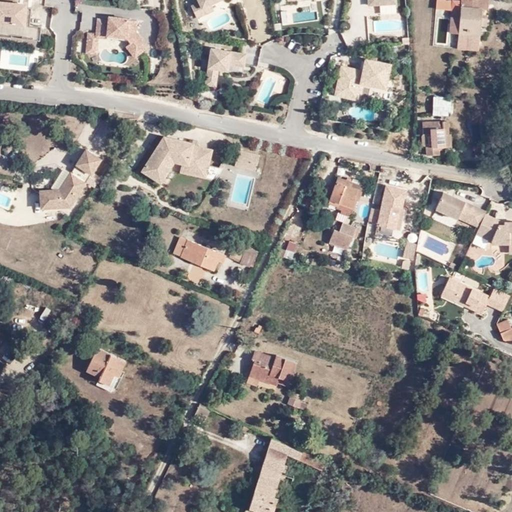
[(0,0),(0,35),(42,37),(42,25),(29,25),(29,2),(0,0)]
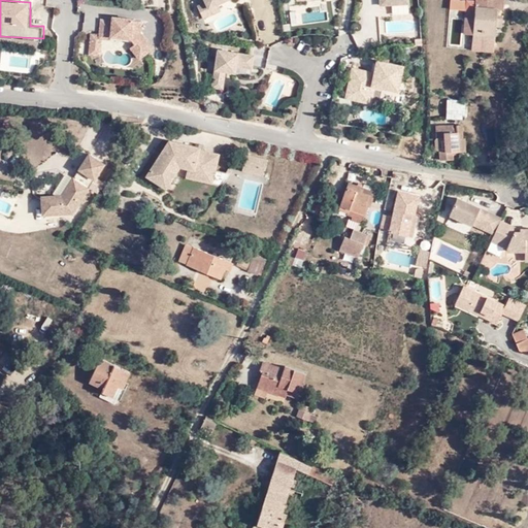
[(206,0),(199,3),(205,17),(215,12),(211,6),(221,2),(224,0),(206,0)]
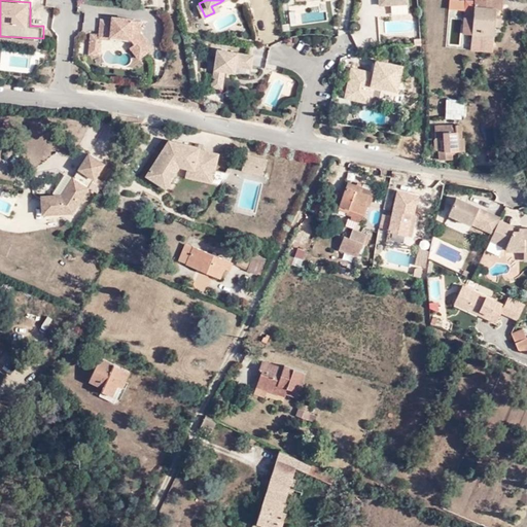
[(476,0),(475,11),(471,36),(493,38),(494,28),(500,28),(501,18),(496,18),(496,11),(502,11),(502,0),(476,0)]
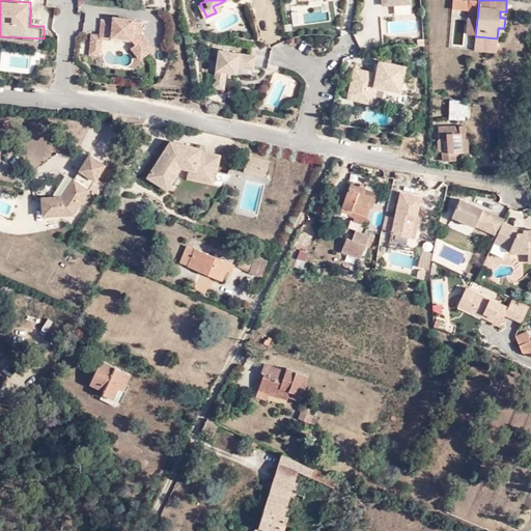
[(224,8),(222,2),(213,6),(216,12),(224,8)]
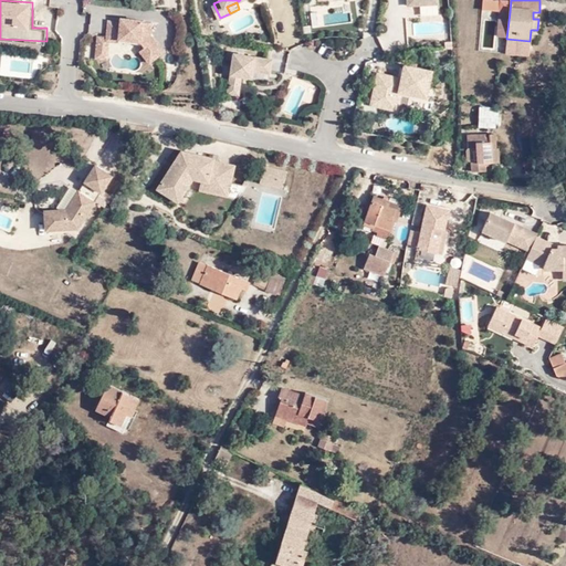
[(506,39),(510,12),(501,11),(498,38),(506,39)]
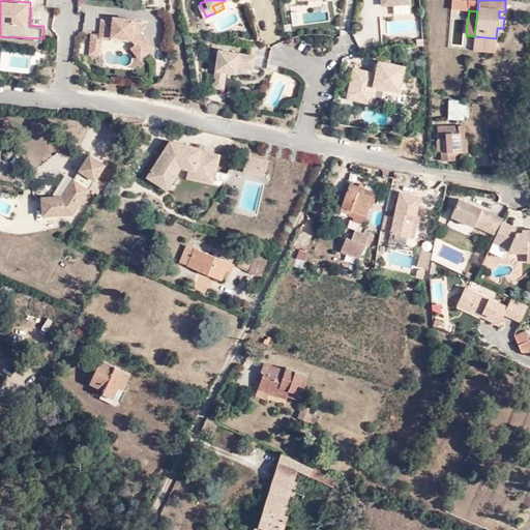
[(145,57),(151,24),(99,13),(92,54),(102,56),(107,38),(125,42),(123,53),(145,57)]
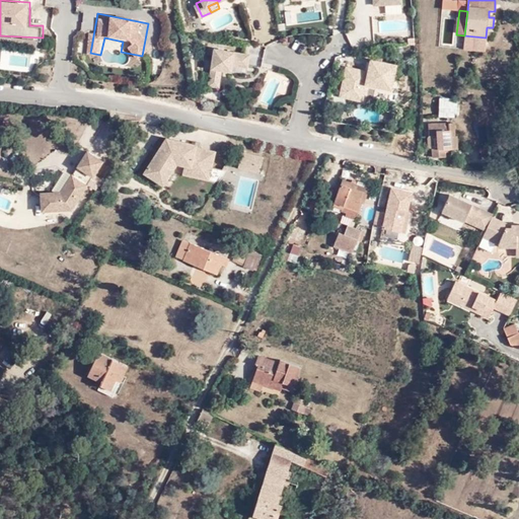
[(486,38),(464,35),(464,41),(485,44),(486,38)]
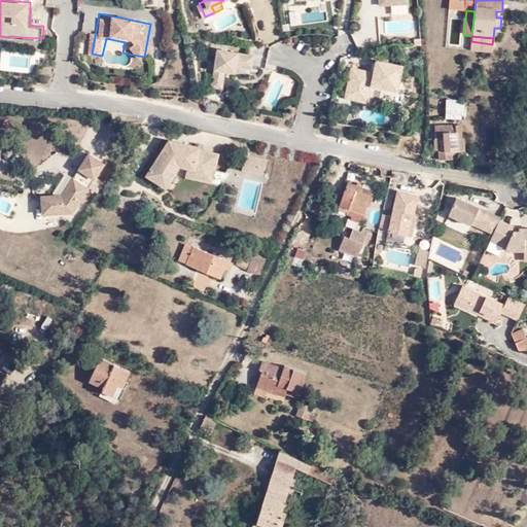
[(254,66),(255,54),(219,46),(214,85),(224,86),(227,69),(237,70),(238,64),(254,66)]
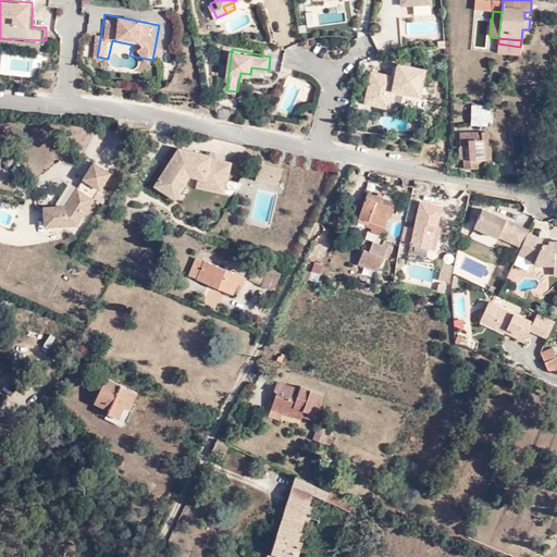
[(375,70),(369,100),(392,106),(396,87),(422,93),(428,67),(401,61),(398,74),(375,70)]
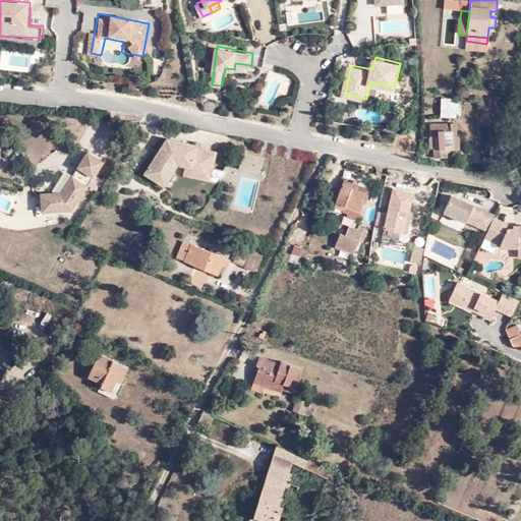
[(466,95),(468,87),(459,85),(458,94),(466,95)]
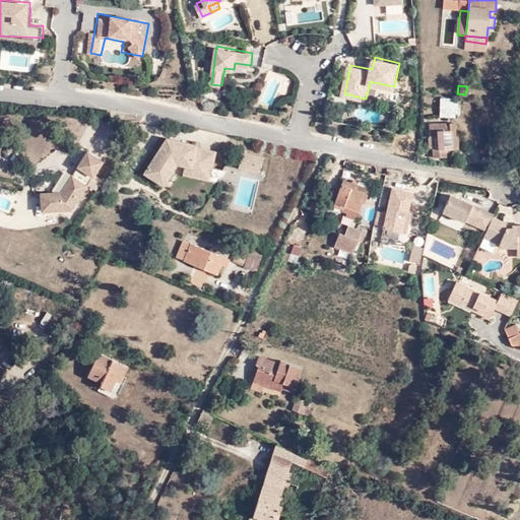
[(459,101),(448,99),(447,113),(457,114),(459,101)]
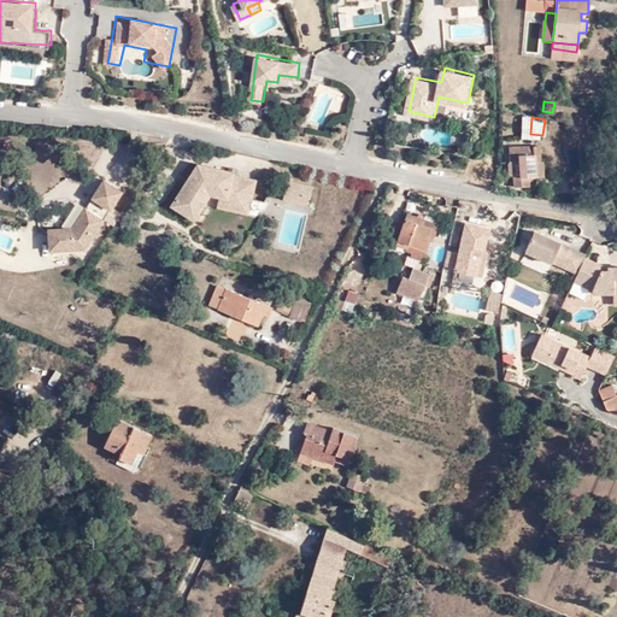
[(522,171),(516,172),(517,183),(532,182),(530,177),(538,177),(539,172),(547,172),(546,158),(538,158),(536,144),(513,145),(515,160),(522,159),(522,171)]
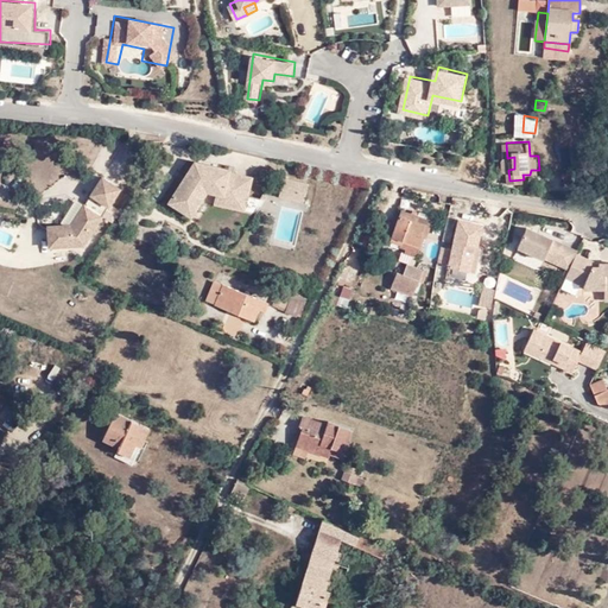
[(195,214),(210,189),(221,191),(251,197),(255,175),(233,169),(234,166),(198,158),(172,200),(195,214)]
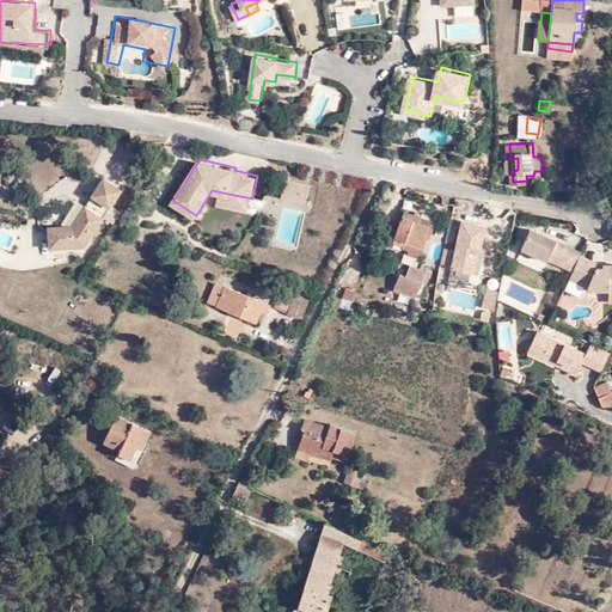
[(99,179),(89,197),(106,208),(118,191),(99,179)]
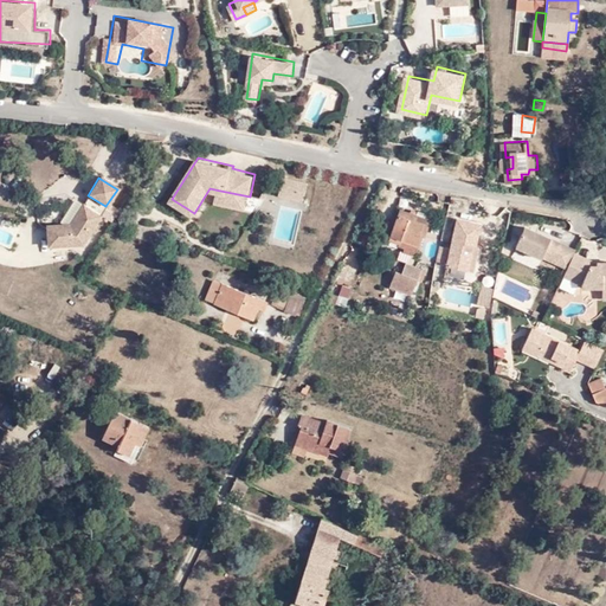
[(88,195),(82,206),(100,217),(105,206),(88,195)]
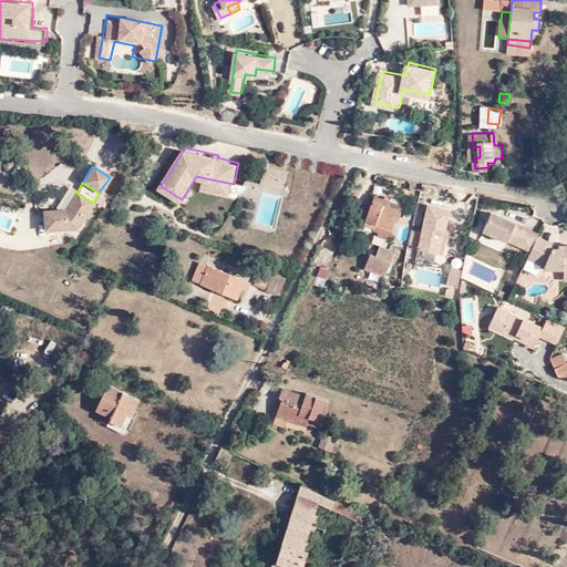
[(228,198),(230,188),(203,183),(202,192),(228,198)]
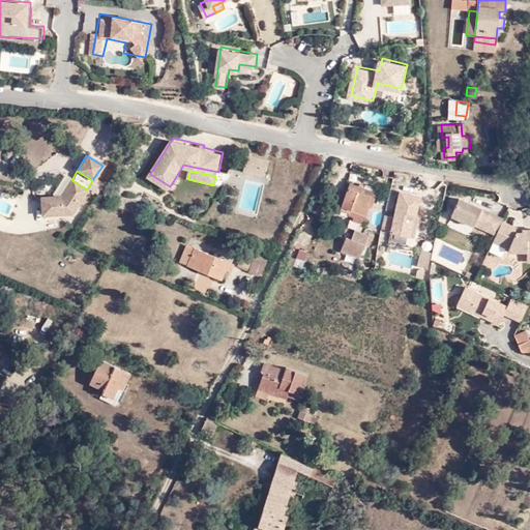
[(87,189),(71,180),(61,197),(39,199),(41,215),(71,214),(87,189)]
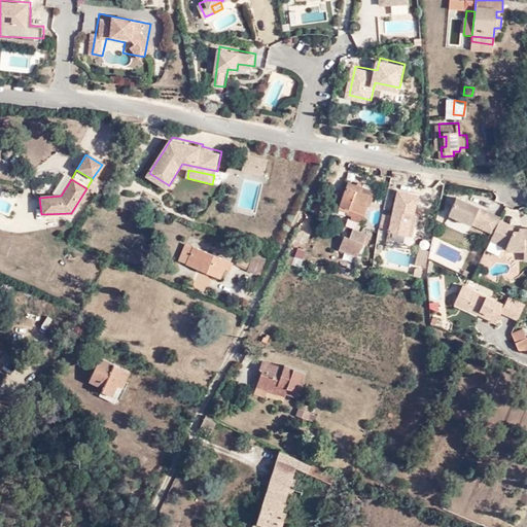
[(367,206),(374,191),(349,182),(339,208),(347,211),(347,213),(351,214),(350,218),(360,221),(366,206),(367,206)]
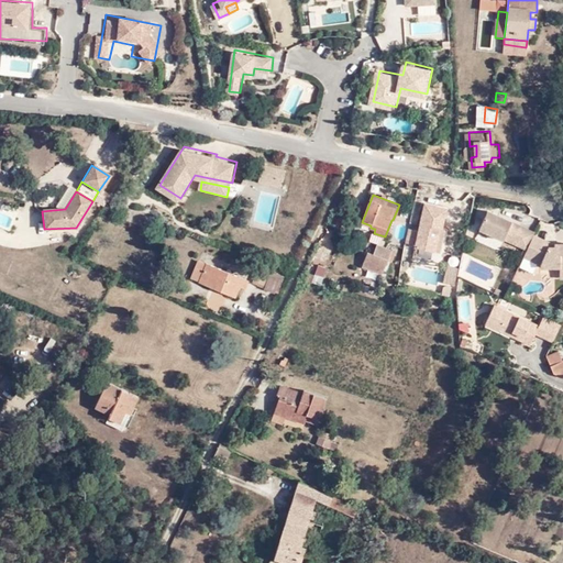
[(421,229),(409,227),(406,242),(416,245),(433,250),(437,251),(441,228),(443,228),(448,207),(427,202),(421,229)]
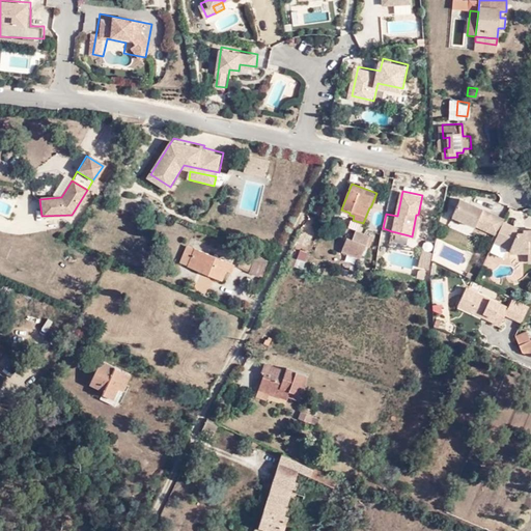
[(0,192),(0,212),(14,214),(17,195),(0,192)]
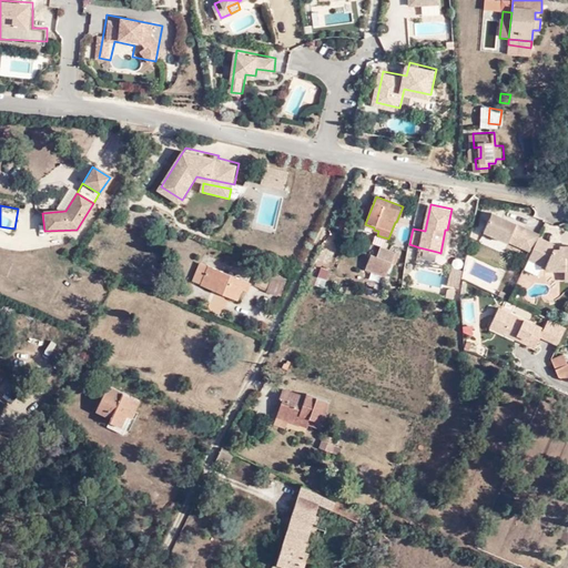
[(510,239),(534,250),(538,240),(541,233),(496,210),(486,229),(509,240),(510,239)]
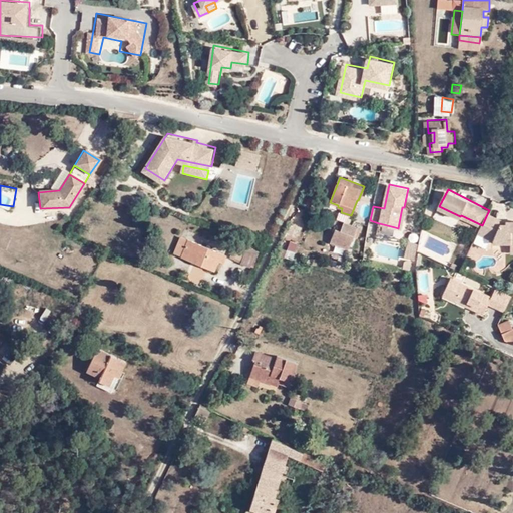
[(407,208),(404,207),(402,207),(398,228),(403,229),(407,208)]
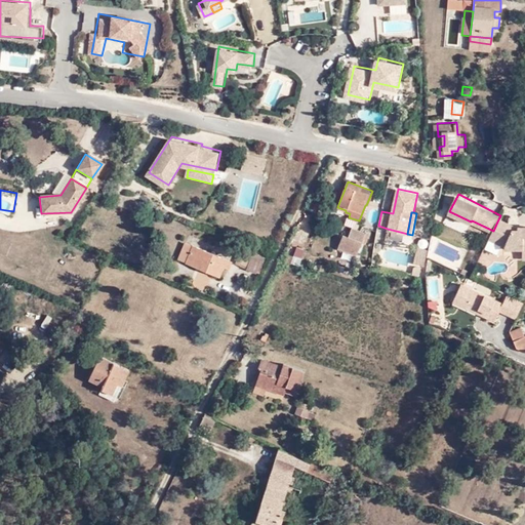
[(493,231),(489,238),(507,246),(507,248),(524,248),(524,252),(524,251),(524,227),(519,227),(519,231),(511,230),(497,221),(493,231)]
